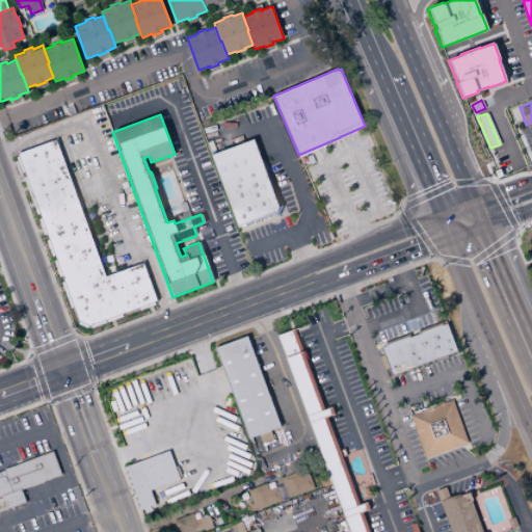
[(210,155),(254,138),(277,204),(282,206),(276,215),(271,213),(237,227),(210,155)]
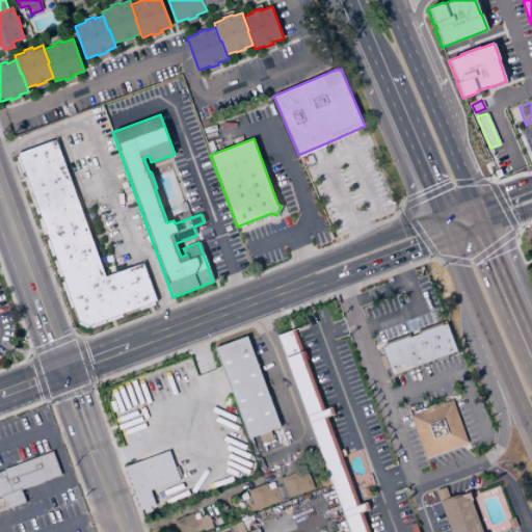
[(17,153),(56,139),(102,264),(62,278),(44,229),(34,203),(29,186),(26,178),(20,161),(17,153)]
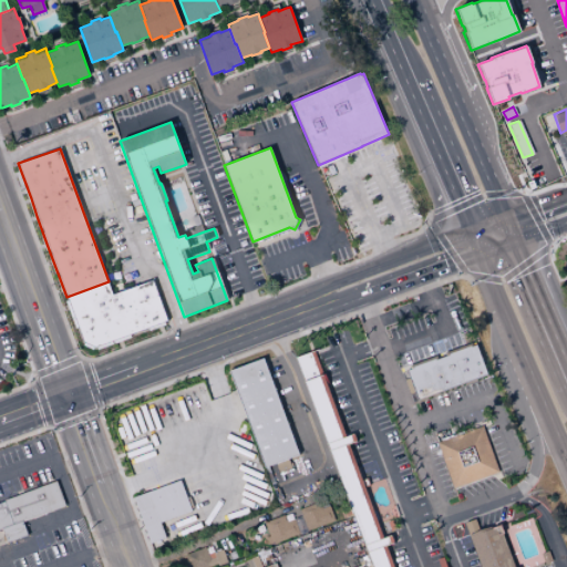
[(525,176),(519,164),(534,158),(538,169),(525,176)]
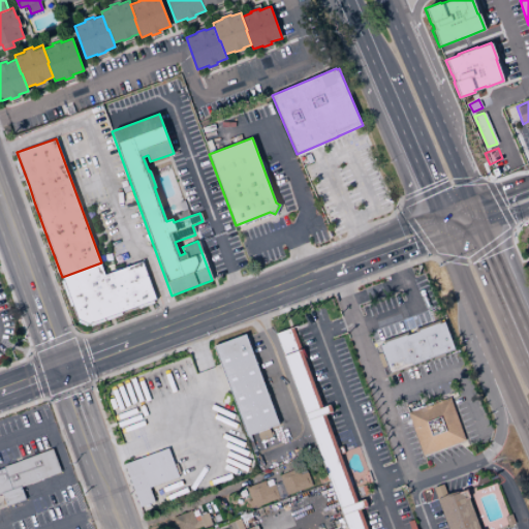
[(101,262),(105,275),(113,272),(143,260),(157,300),(148,303),(111,316),(89,324),(78,319),(62,277),(101,262)]
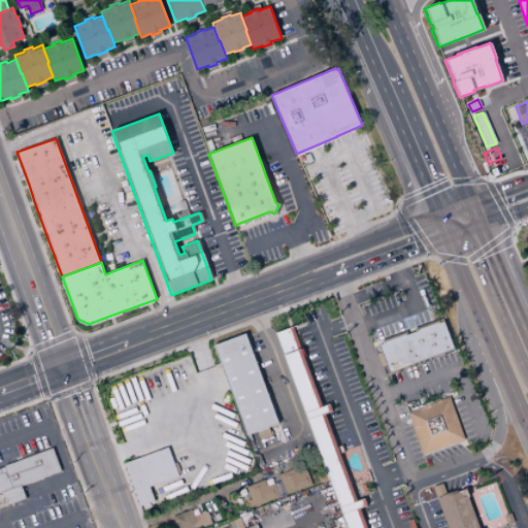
[(388,372),(377,344),(384,342),(384,341),(404,333),(405,334),(417,330),(417,329),(437,321),(438,323),(443,321),(454,349),(388,372)]
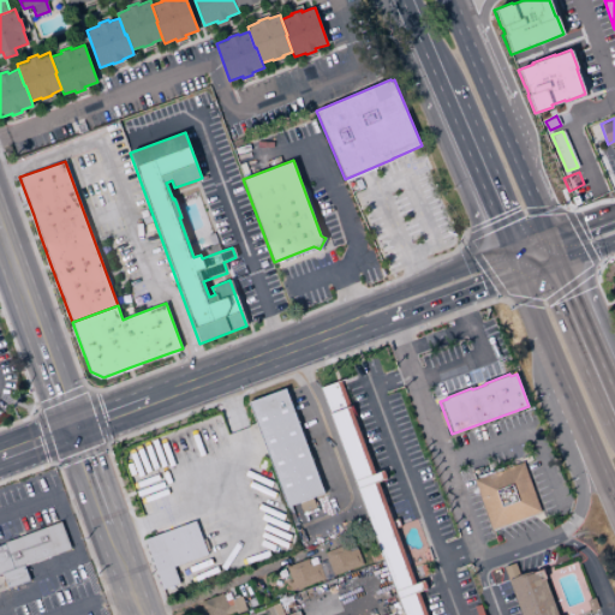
[(404,614),(320,388),(340,381),(375,473),(383,471),(387,479),(378,483),(416,584),(424,581),(428,590),(419,593),(427,614),(404,614)]
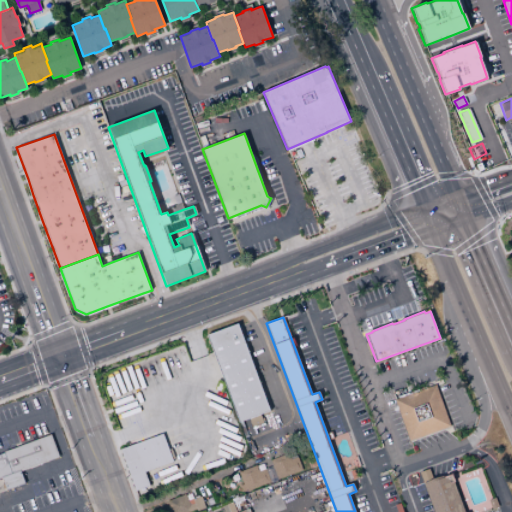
[(206,335),(237,323),(269,411),(238,422),(206,335)]
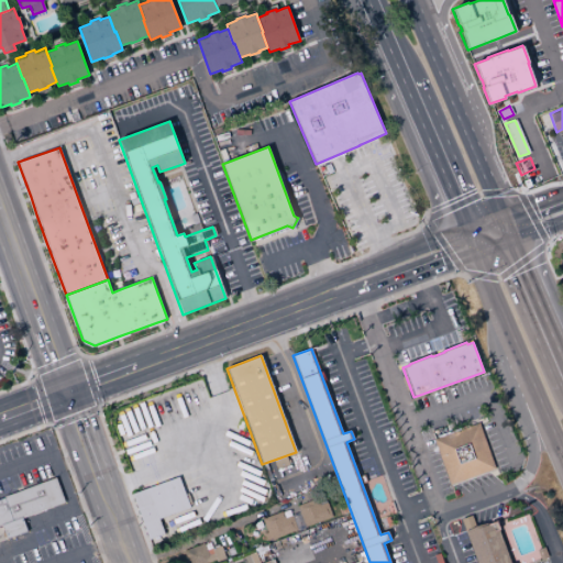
[(433,440),(479,422),(496,468),(450,485),(433,440)]
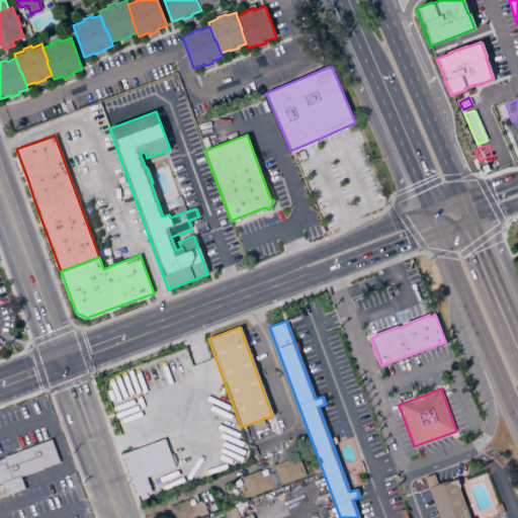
[(3,458),(3,457),(51,439),(60,462),(20,478),(20,477),(11,480),(3,458)]
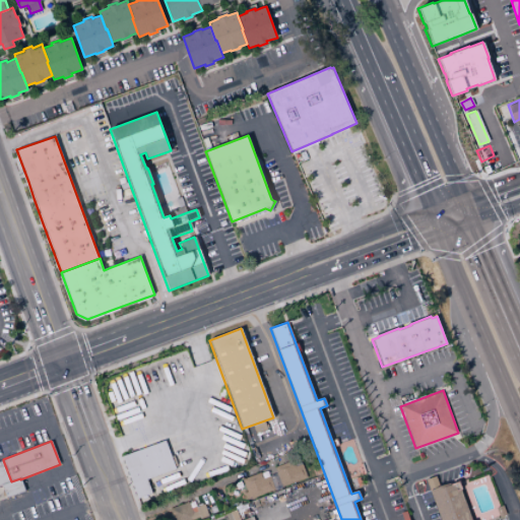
[(122,456),(165,441),(175,468),(146,479),(151,493),(137,498),(122,456)]
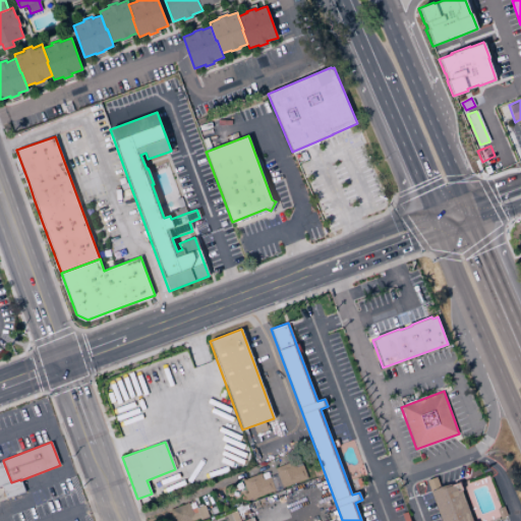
[(0,462),(3,461),(11,482),(1,486),(0,486),(0,462)]
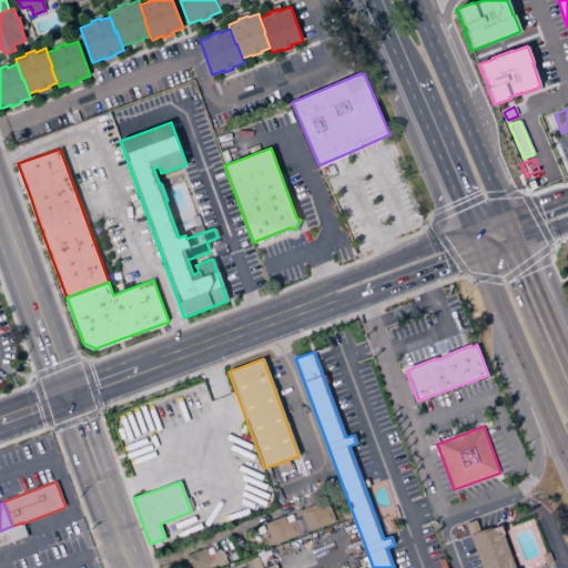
[(307,531),(300,510),(320,503),(322,508),(323,509),(330,507),(335,521),(307,531)]
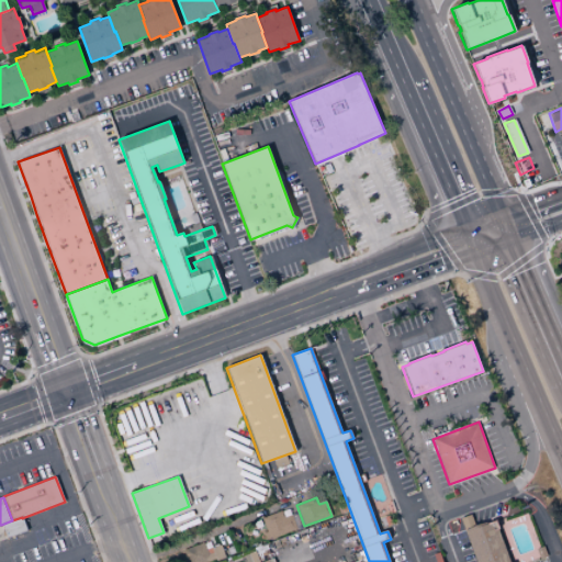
[(269,539),(268,538),(262,540),(259,534),(267,531),(261,517),(280,510),(282,516),(283,516),(284,517),(291,515),(296,529),(269,539)]
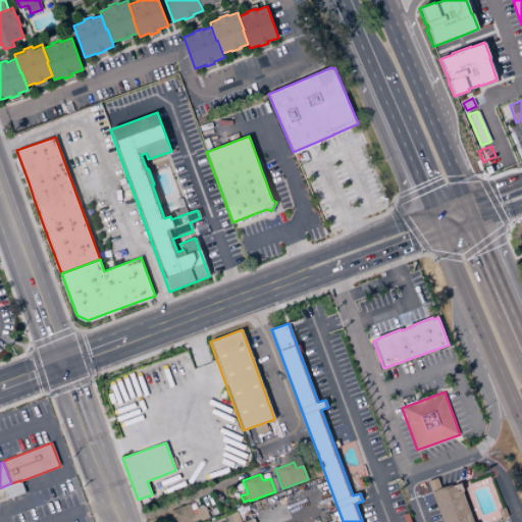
[(1,487),(11,483),(20,480),(20,481),(25,492),(6,501),(1,487)]
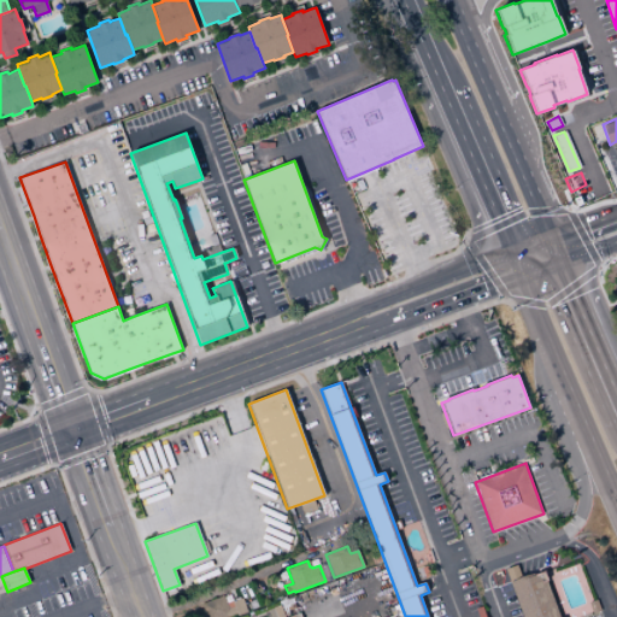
[(523,616),(511,583),(528,577),(529,580),(545,574),(560,616),(523,616)]
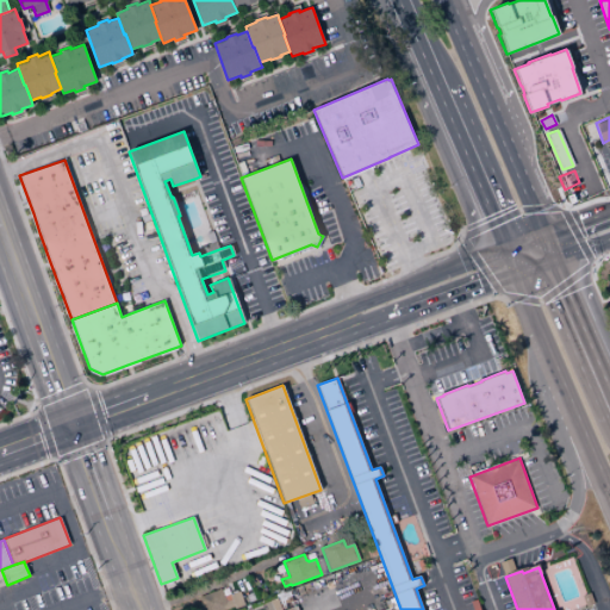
[(198,597),(221,589),(224,596),(229,595),(234,607),(224,609),(198,609),(197,604),(200,603),(198,597)]
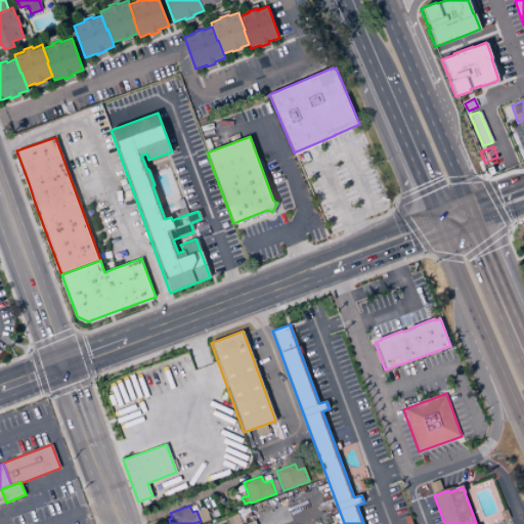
[(197,511),(205,508),(210,520),(201,523),(201,521),(197,511)]
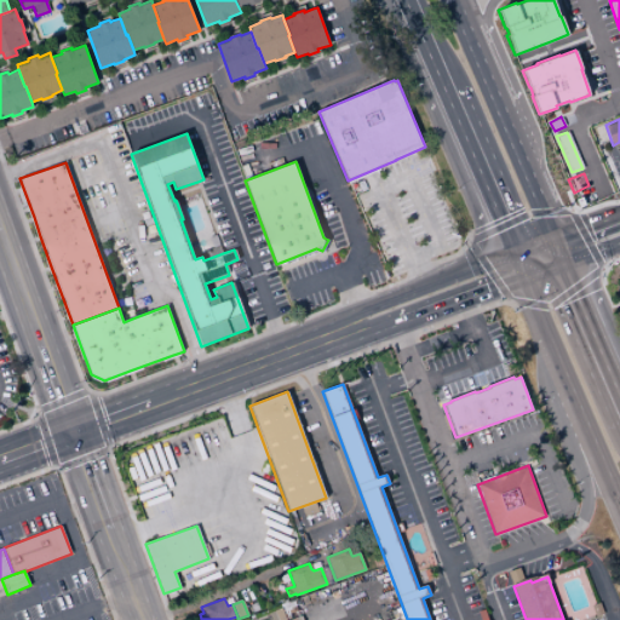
[(250,604),(257,602),(259,609),(252,612),(250,604)]
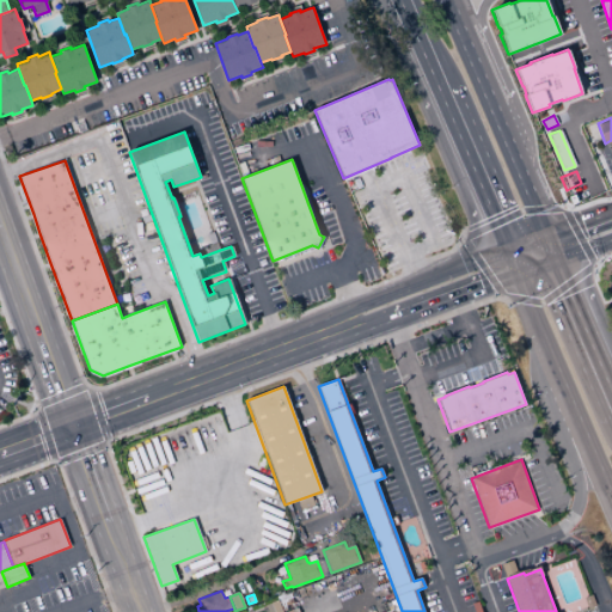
[(583,598),(592,595),(597,606),(588,609),(583,598)]
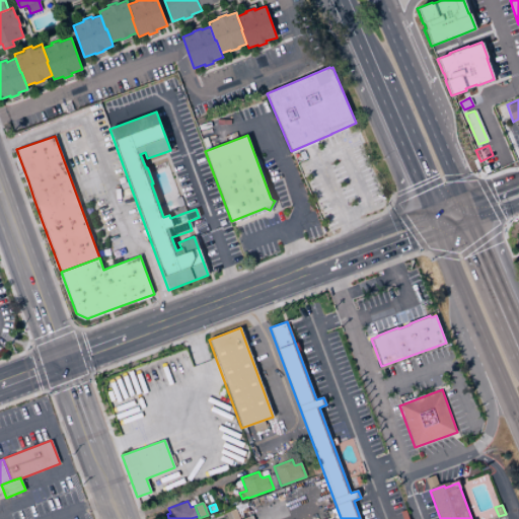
[(227,518),(225,513),(235,509),(238,518),(227,518)]
